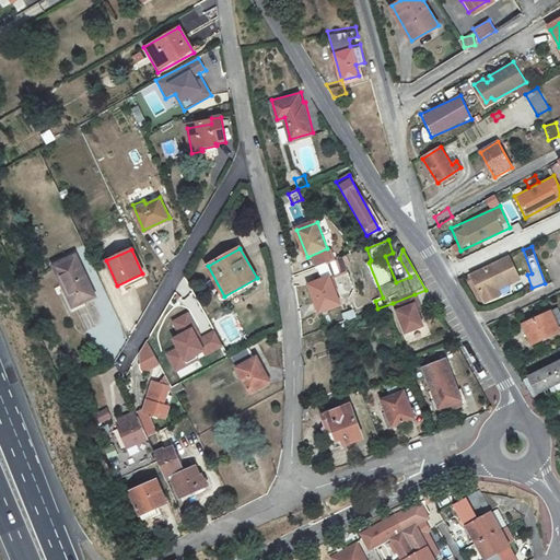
[(326,264),(333,261),(329,253),(315,258),(318,266),(326,264)]
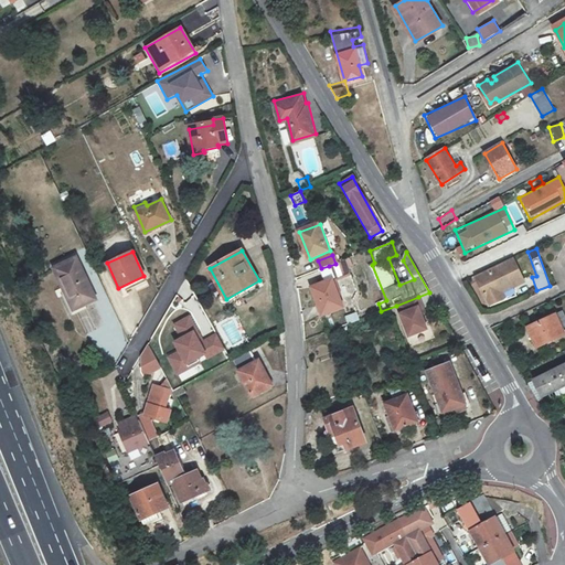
[(74,257),(53,267),(72,309),(93,299),(74,257)]
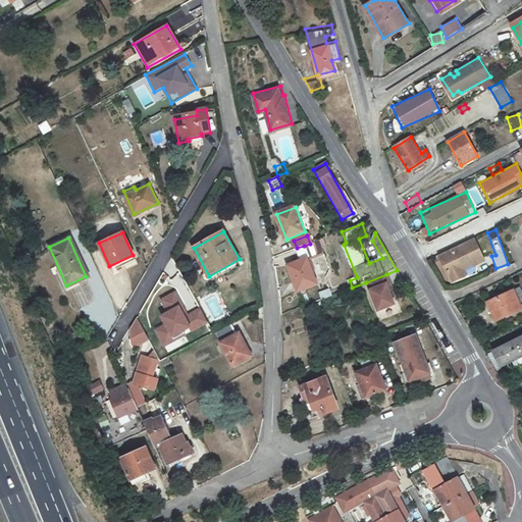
[(310,244),(304,246),(308,257),(322,252),(318,241),(310,244)]
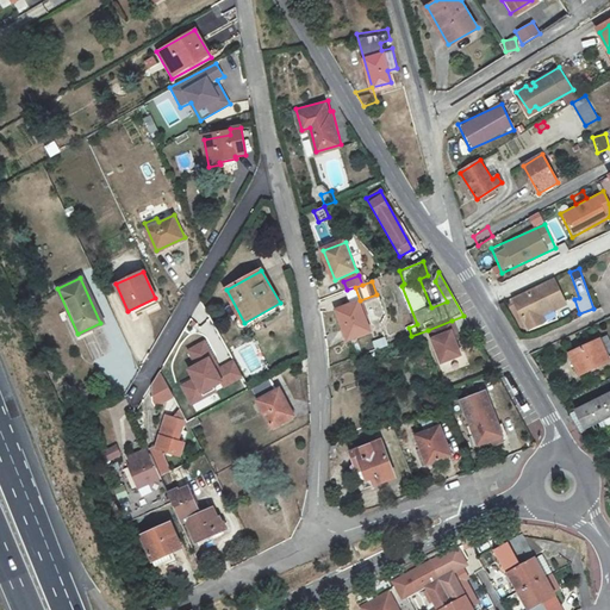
[(551,282),(510,300),(527,332),(539,327),(536,321),(562,309),(551,282)]
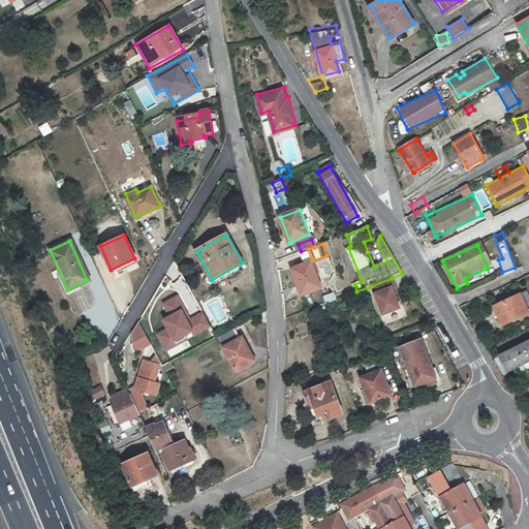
[(36,247),(29,250),(32,257),(39,254),(36,247)]
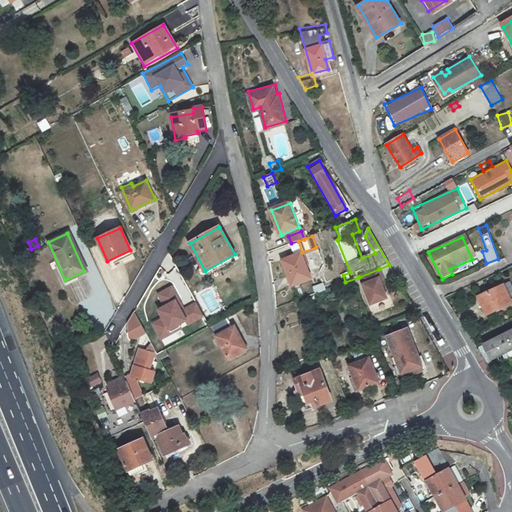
[(300,253),(282,260),(293,286),(310,279),(300,253)]
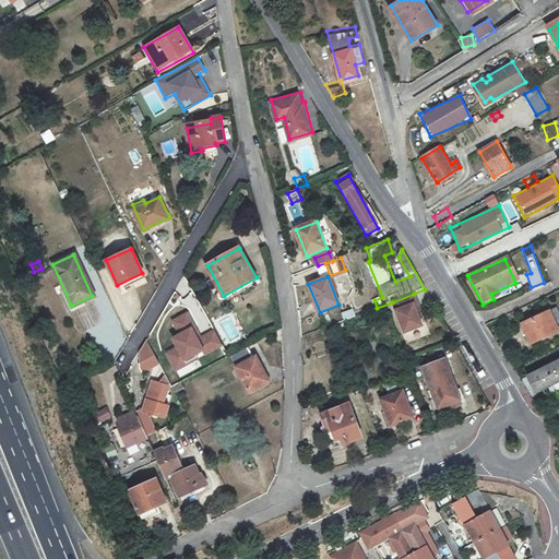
[(421,312),(414,294),(392,302),(404,335),(423,328),(418,313),(421,312)]
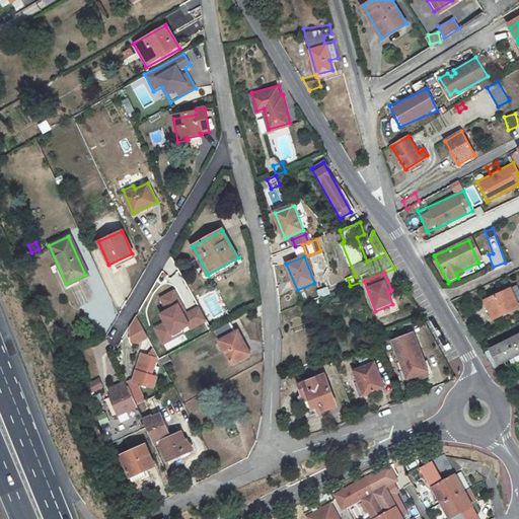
[(321,297),(332,293),(330,287),(319,291),(321,297)]
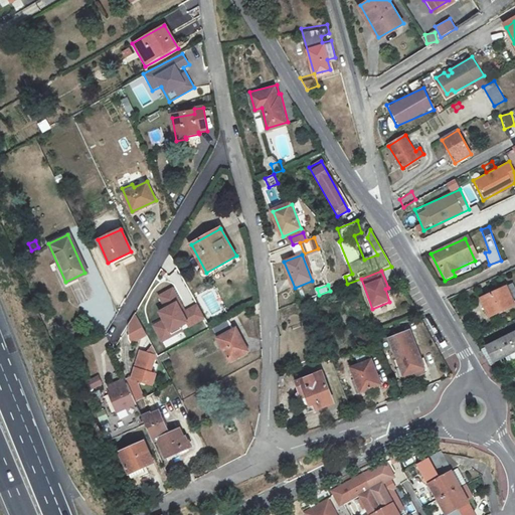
[(160,342),(205,319),(196,303),(184,310),(173,287),(157,295),(163,308),(156,311),(160,320),(151,325),(160,342)]
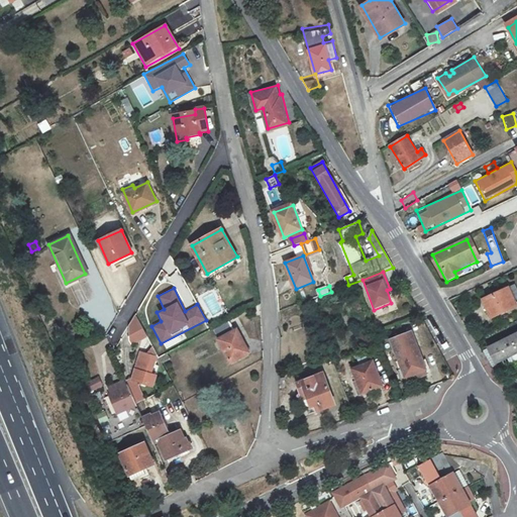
[(516,302),(511,288),(484,298),(491,317),(516,307),(516,302)]
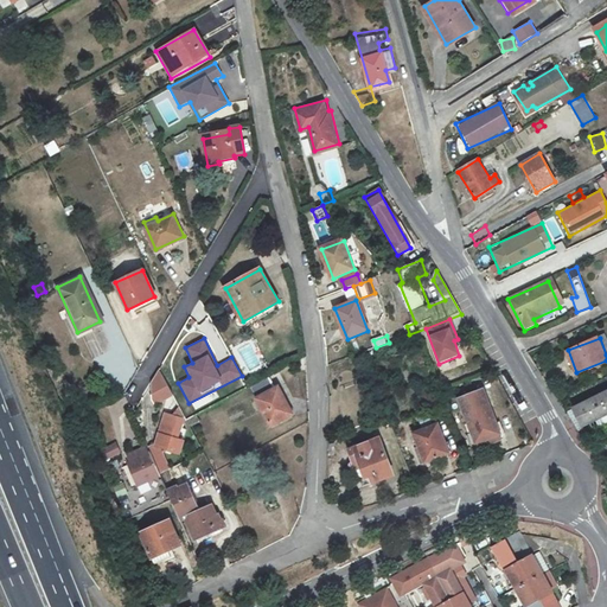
[(393,355),(402,351),(397,340),(388,344),(393,355)]
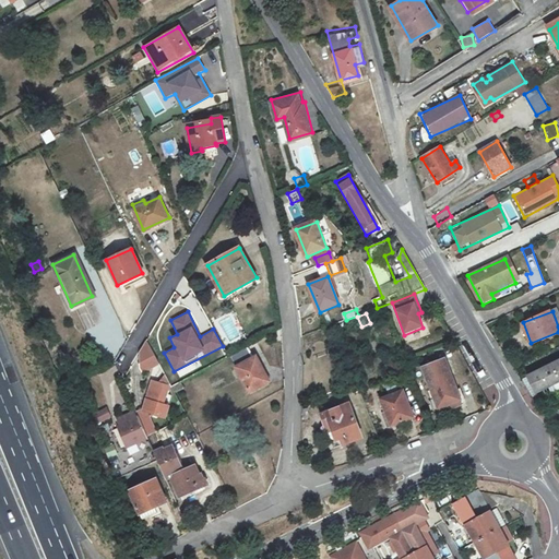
[(156,359),(149,344),(142,354),(147,364),(154,367),(156,359)]
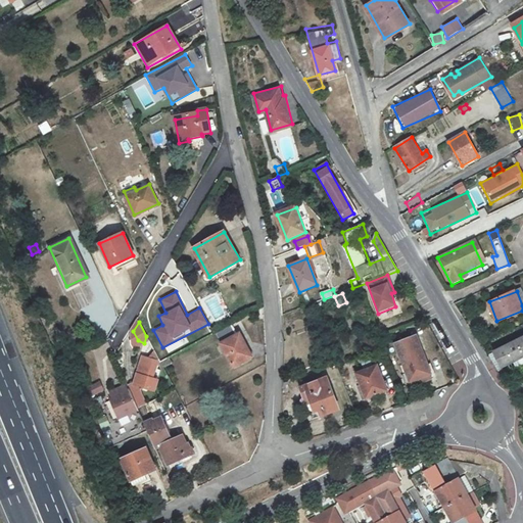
[(230,325),(216,332),(233,367),(251,358),(239,333),(235,335),(230,325)]
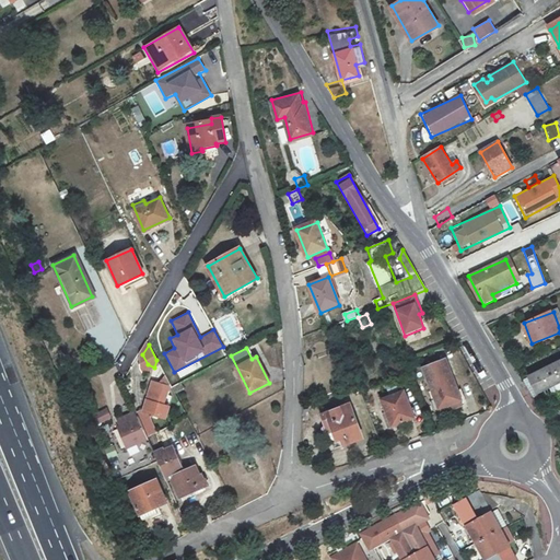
[(441,354),(431,359),(434,364),(424,368),(440,409),(463,400),(447,360),(443,361),(441,354)]
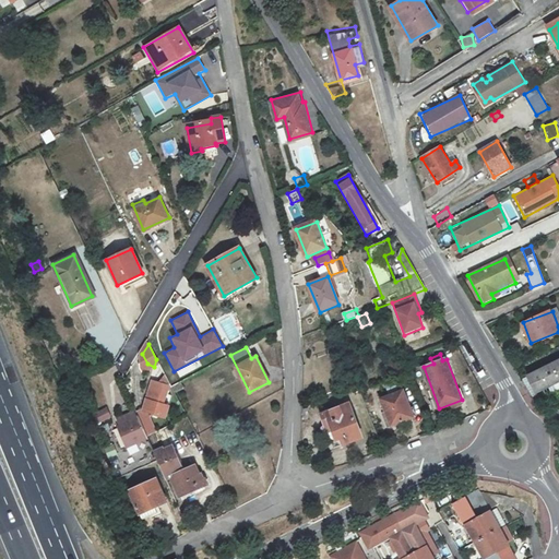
[(558,355),(526,369),(533,387),(558,375),(558,355)]
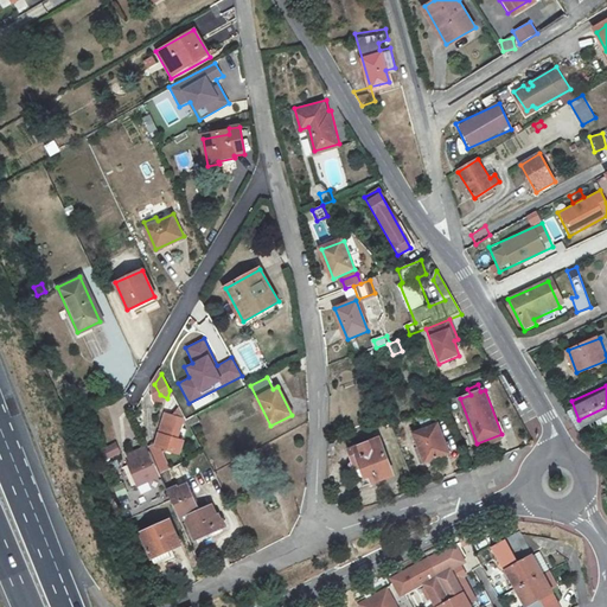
[(185,417),(179,408),(173,415),(165,414),(158,440),(147,445),(149,451),(158,472),(165,467),(168,466),(160,449),(176,454),(180,441),(172,438),(174,430),(179,433),(183,419),(185,417)]
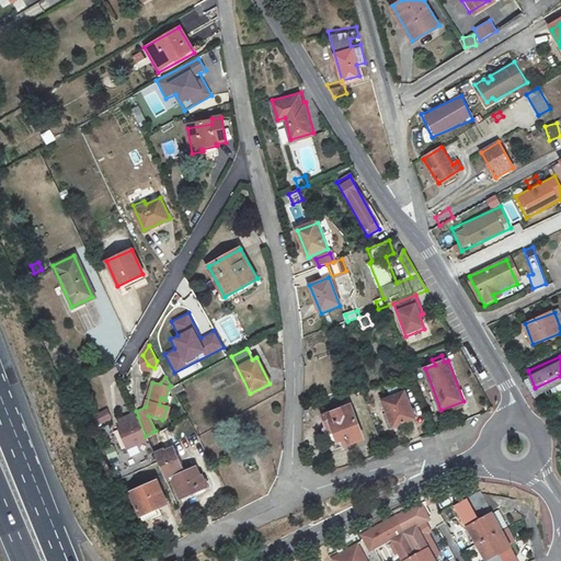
[(404,393),(384,402),(388,413),(384,414),(389,430),(414,420),(404,393)]
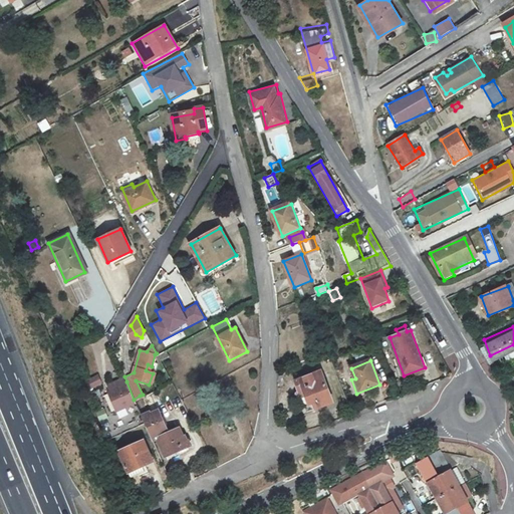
[(332,403),(320,371),(294,381),(306,413),(332,403)]
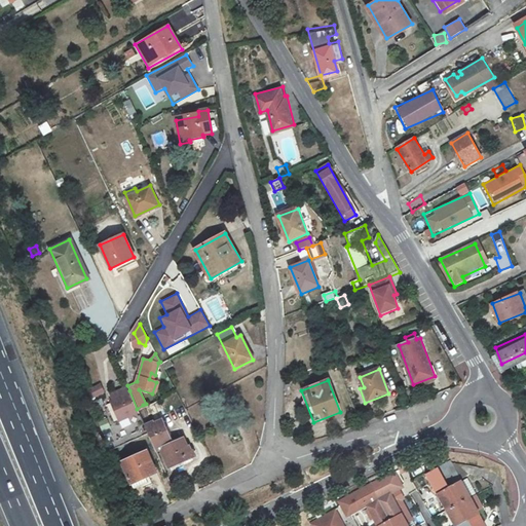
[(99,383),(87,387),(90,395),(102,390),(99,383)]
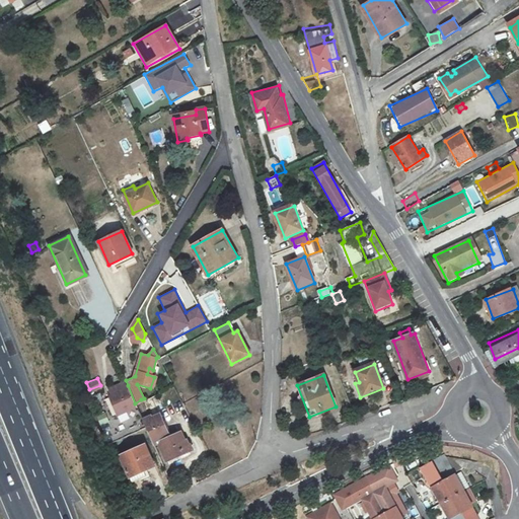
[(142,418),(139,410),(135,403),(128,385),(108,393),(93,417),(104,443),(145,425),(142,418)]
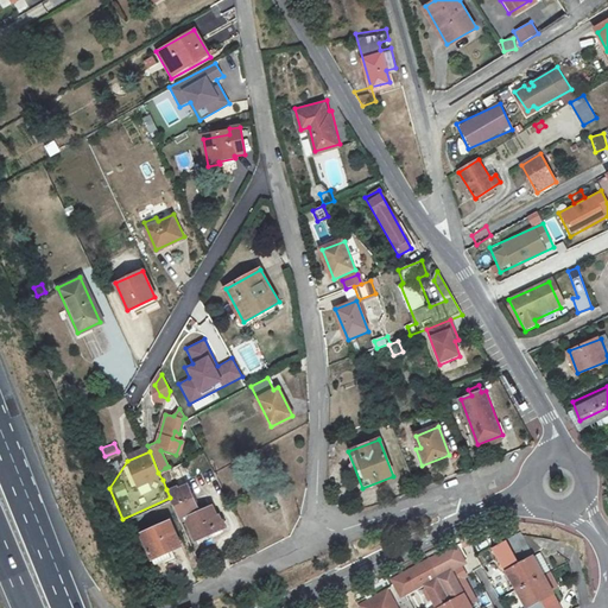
[(169,477),(165,468),(158,473),(163,480),(169,477)]
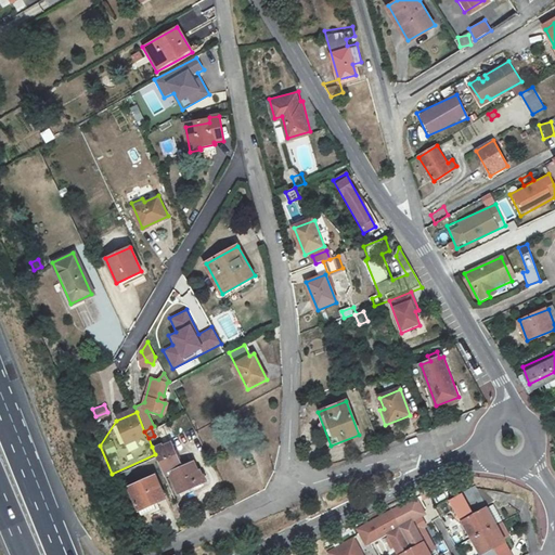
[(160,442),(152,447),(155,454),(164,473),(169,470),(178,491),(205,480),(201,470),(198,472),(194,461),(182,466),(170,441),(162,446),(160,442)]
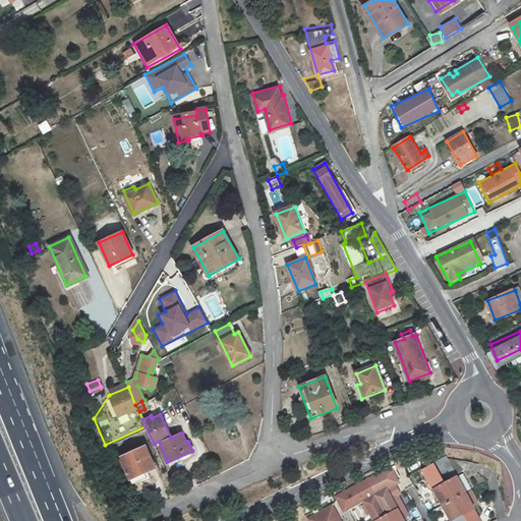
[(122,455),(134,482),(141,479),(142,482),(152,479),(148,470),(155,467),(145,446),(122,455)]
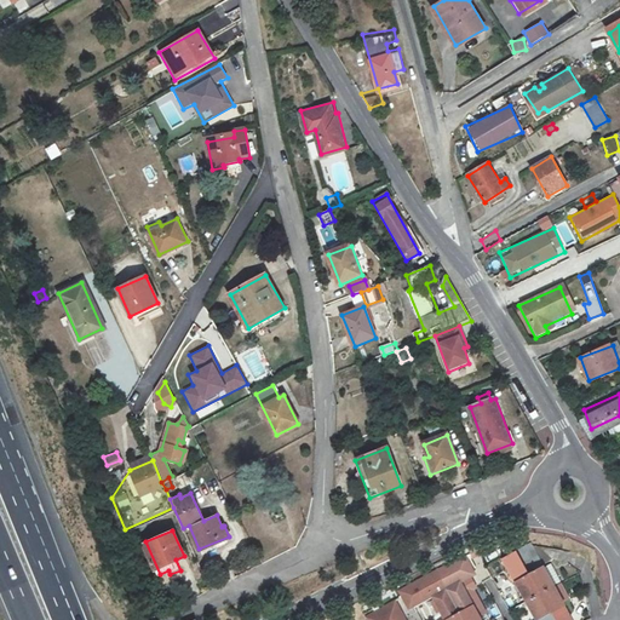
[(524,540),(514,546),(538,590),(551,583),(550,581),(557,578),(549,561),(538,567),(537,563),(549,556),(566,558),(568,551),(524,540)]
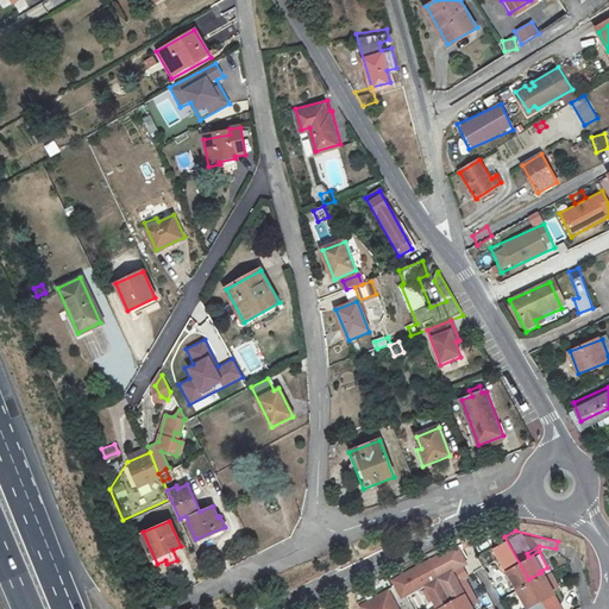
[(528,579),(504,537),(491,545),(501,564),(503,566),(509,564),(510,566),(504,570),(507,572),(514,588),(528,579)]
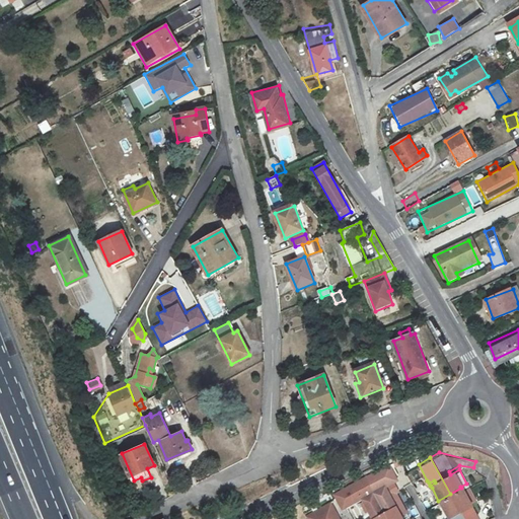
[(385,463),(364,475),(371,491),(386,518),(400,518),(399,515),(404,512),(393,492),(395,491),(390,482),(394,478),(385,463)]
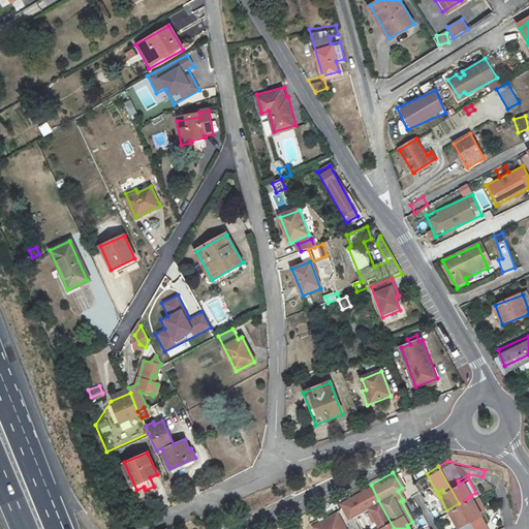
[(371,485),(337,500),(346,518),(367,506),(378,500),(371,485)]
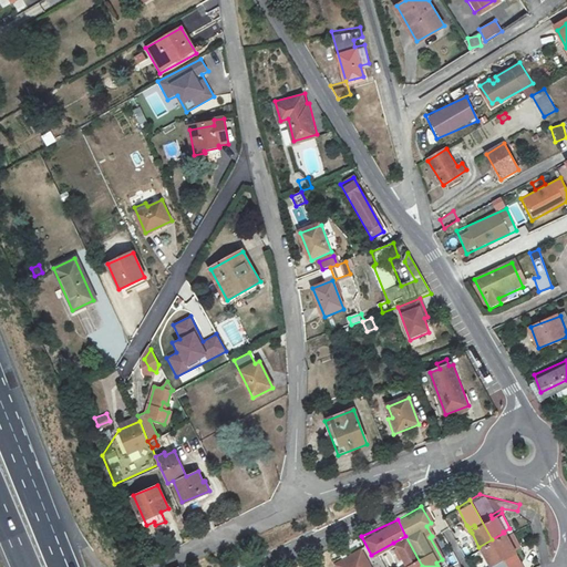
[(468,527),(466,525),(460,528),(464,537),(472,533),(470,531),(468,527)]
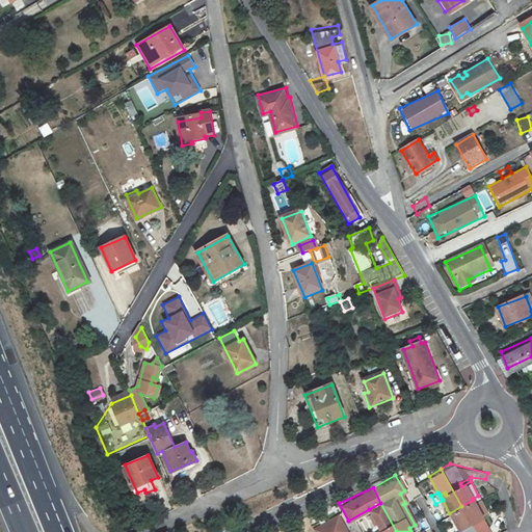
[(474,501),(473,500),(461,506),(475,531),(490,531),(480,512),(486,509),(480,498),(474,501)]
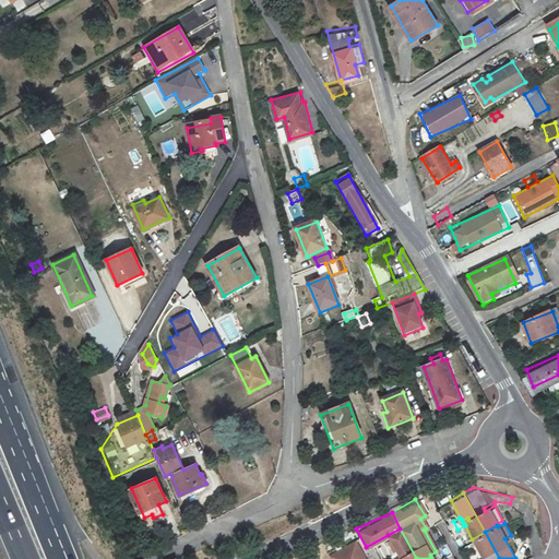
[(145,527),(140,530),(144,540),(150,538),(145,527)]
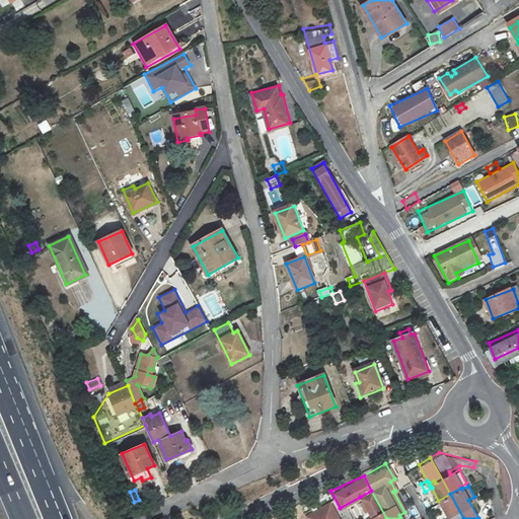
[(386,518),(371,491),(360,497),(362,499),(359,501),(364,510),(367,508),(372,517),(368,518),(386,518)]
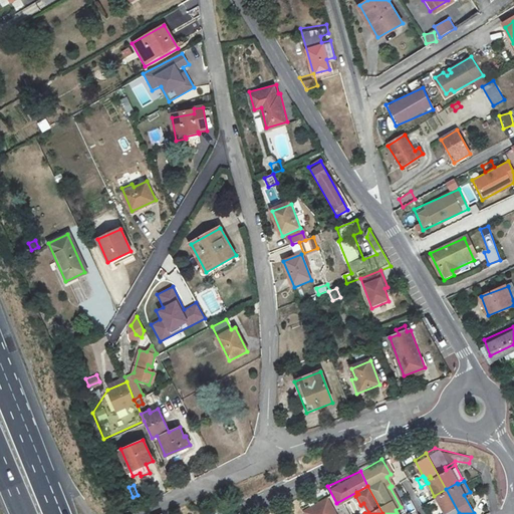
[(459,513),(446,489),(434,496),(444,513),(459,513)]
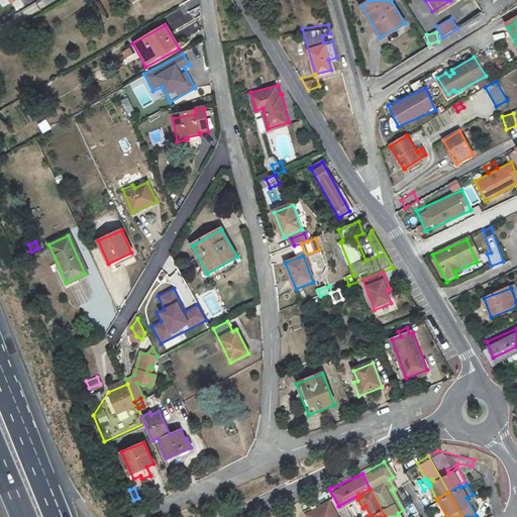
[(327,499),(304,512),(307,516),(318,516),(333,510),(327,499)]
